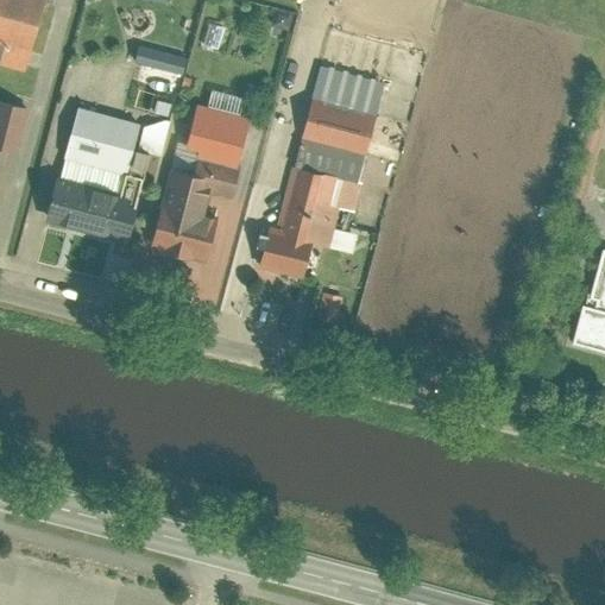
[(42,0),(0,0),(0,63),(24,69),(42,0)]
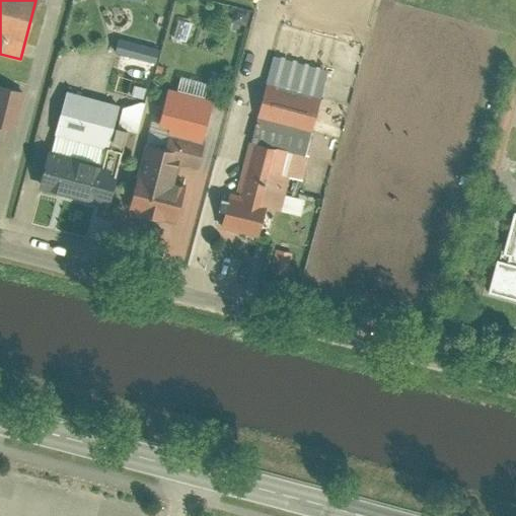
[(155,47),(119,38),(115,52),(152,61),(155,47)]
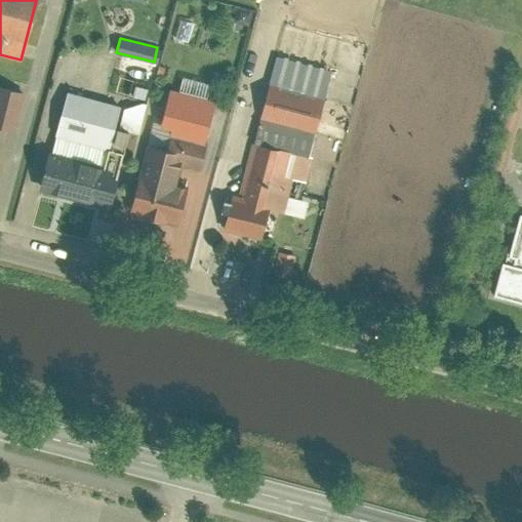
[(276,56),(268,87),(323,102),(332,71),(276,56)]
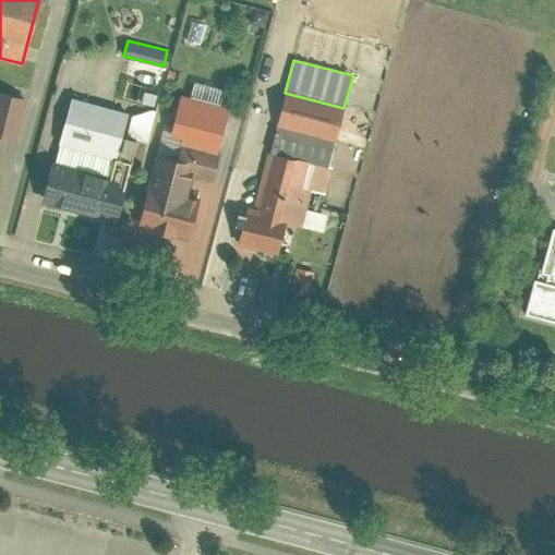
[(0,136),(12,140),(23,99),(0,93),(0,136)]
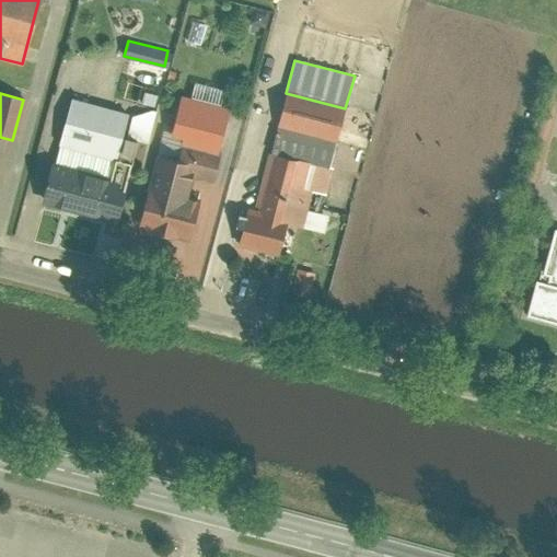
[(286,93),(276,130),(335,146),(345,108),(286,93)]
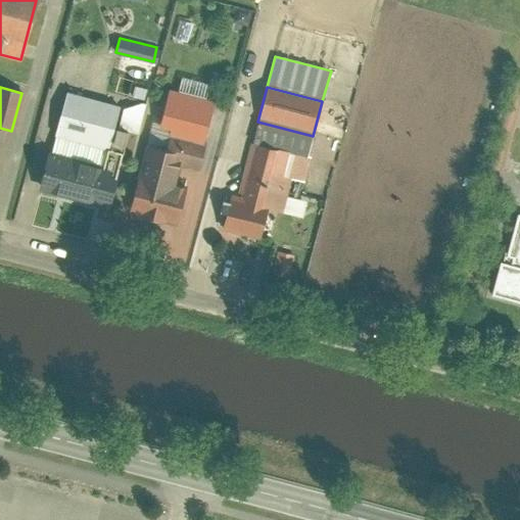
[(213,101),(170,91),(159,134),(173,137),(202,144),(213,101)]
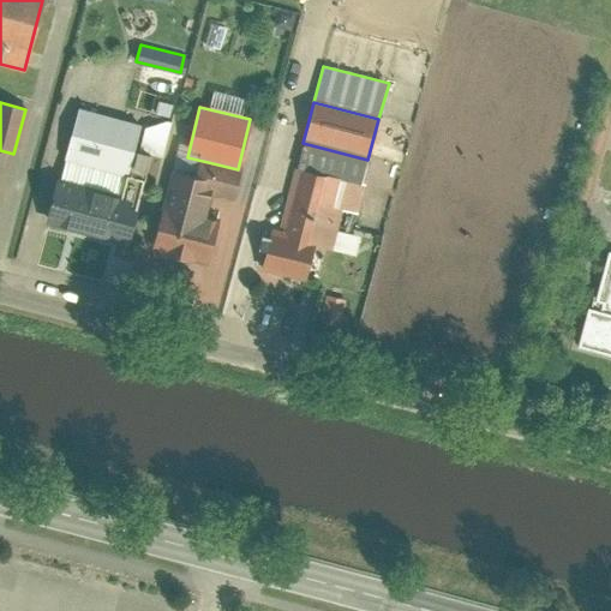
[(138,124),(79,109),(61,180),(120,195),(138,124)]
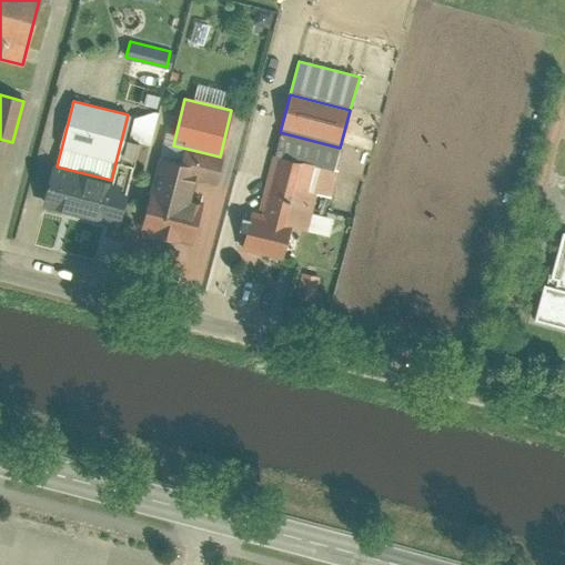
[(273,155),(333,172),(340,148),(280,132),(273,155)]
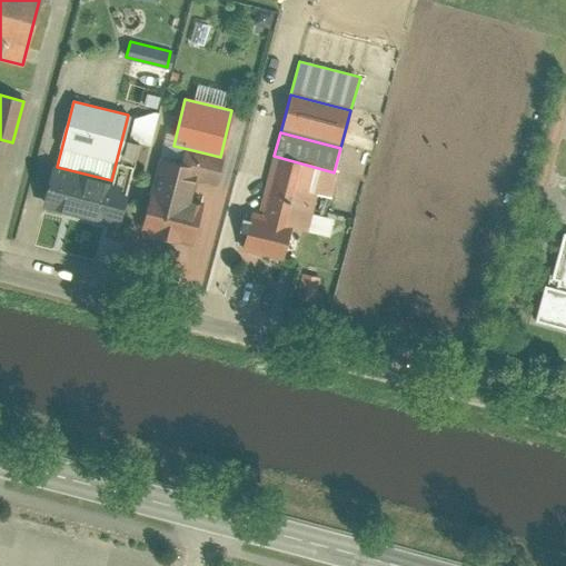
[(220,157),(188,149),(185,162),(161,157),(141,232),(194,246),(204,204),(191,200),(196,179),(214,184),(220,157)]
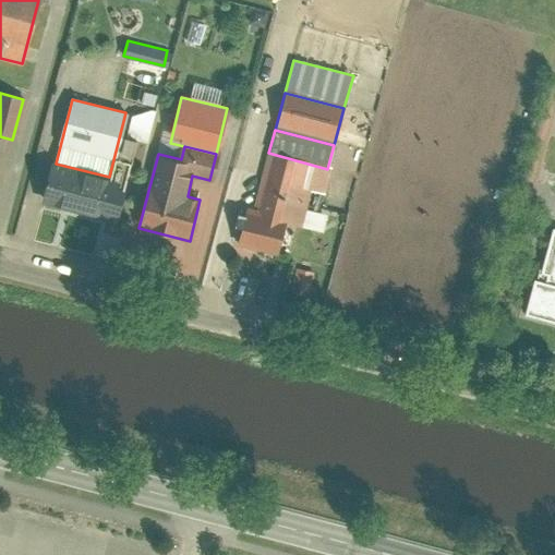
[(327,169),(268,153),(253,209),(246,208),(237,244),(276,254),(285,221),(301,226),(311,191),(321,194),(327,169)]
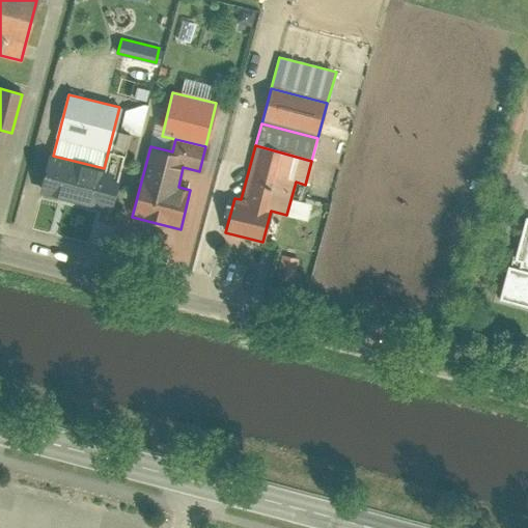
[(126,157),(112,153),(108,171),(120,174),(126,157)]
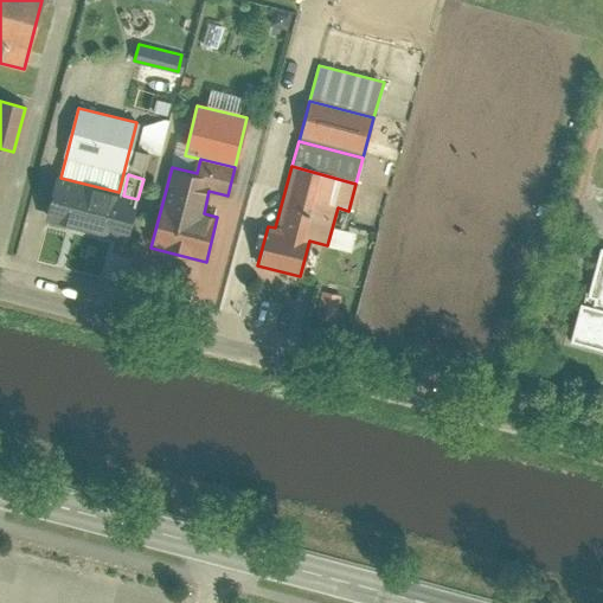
[(123,196),(61,180),(51,220),(128,239),(138,199),(123,196)]
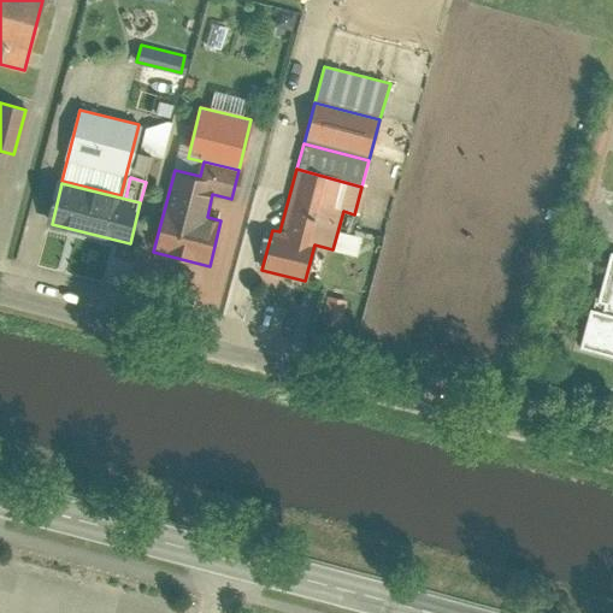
[(612,259),(603,258),(578,349),(612,358),(612,259)]
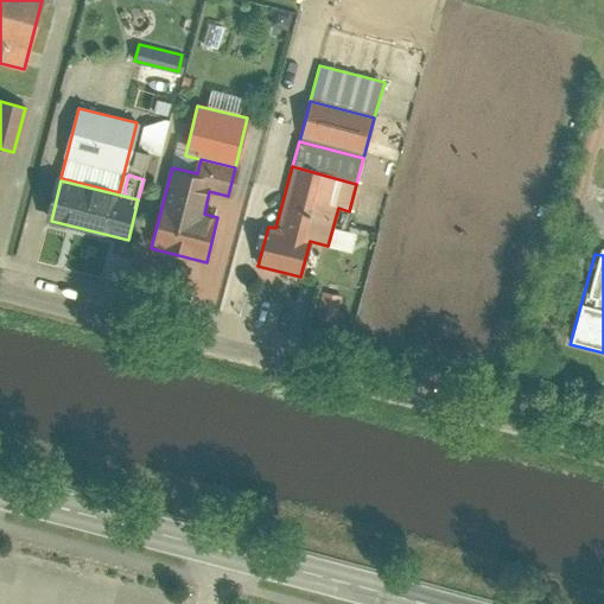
[(316,292),(310,325),(330,329),(336,297),(316,292)]
